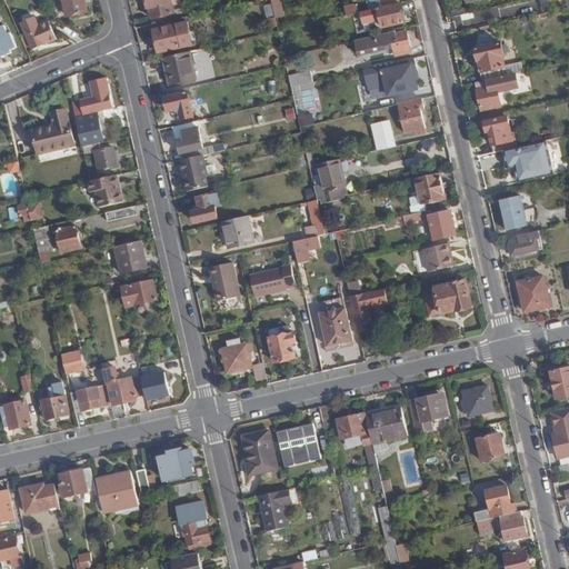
[(63,0),(68,16),(89,12),(86,0),(63,0)]
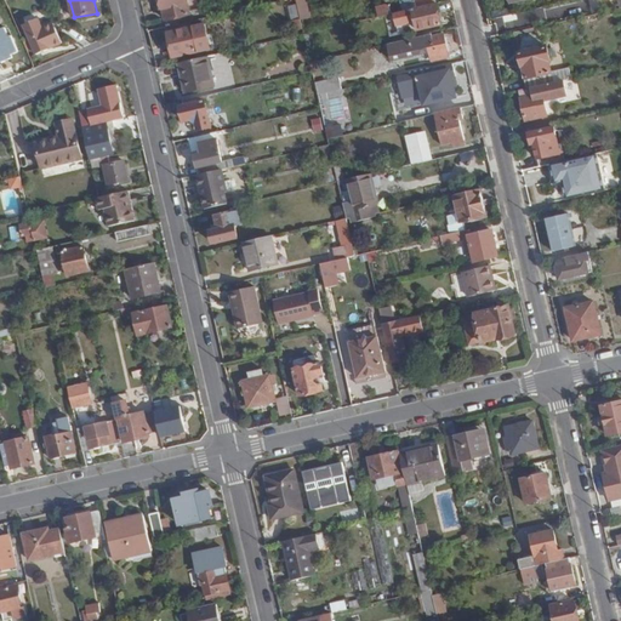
[(189,13),(187,0),(160,0),(165,18),(189,13)]
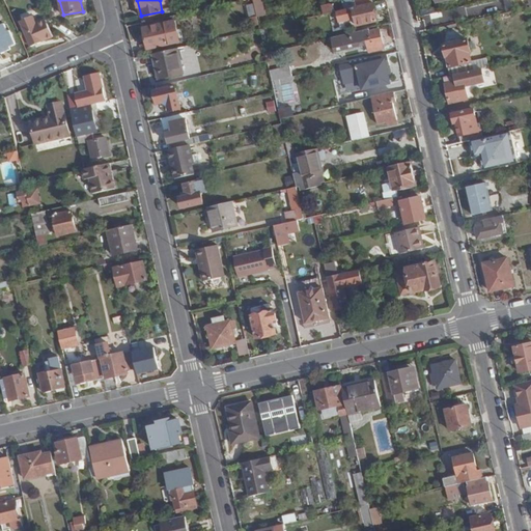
[(324,14),(344,8),(342,1),(322,5),(324,14)]
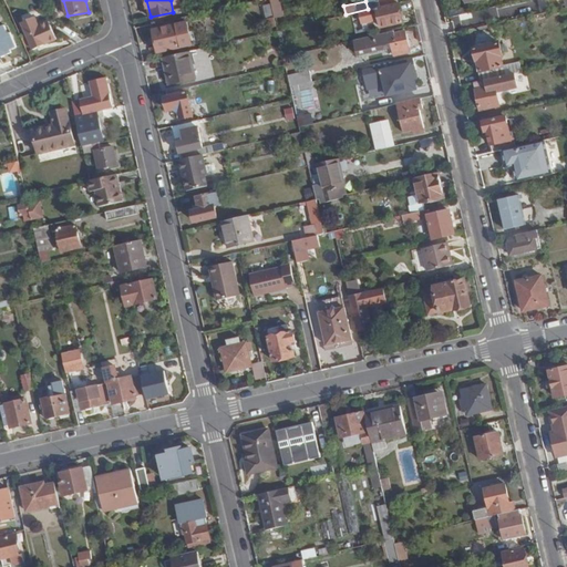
[(269,27),(277,26),(271,3),(271,2),(264,4),(269,27)]
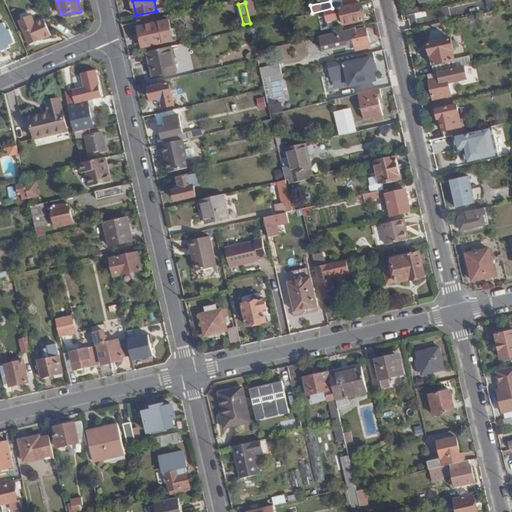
[(364,19),(360,2),(359,2),(344,6),(341,6),(342,10),(337,11),(338,18),(343,17),(345,24),(364,19)]
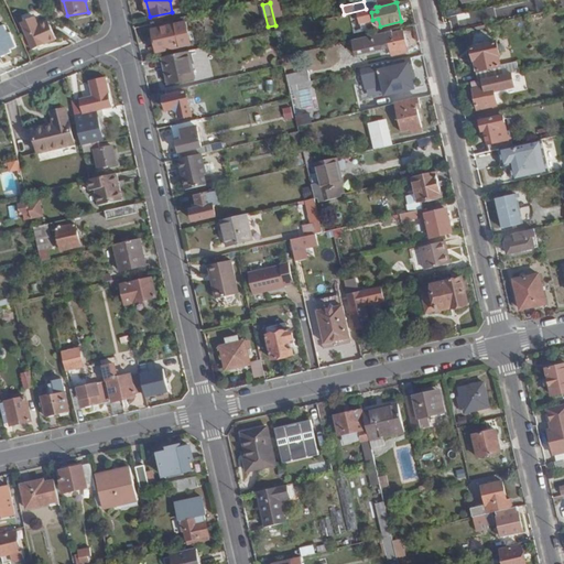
[(43,44),(56,40),(50,22),(40,26),(35,18),(21,24),(33,51),(43,46),(43,44)]
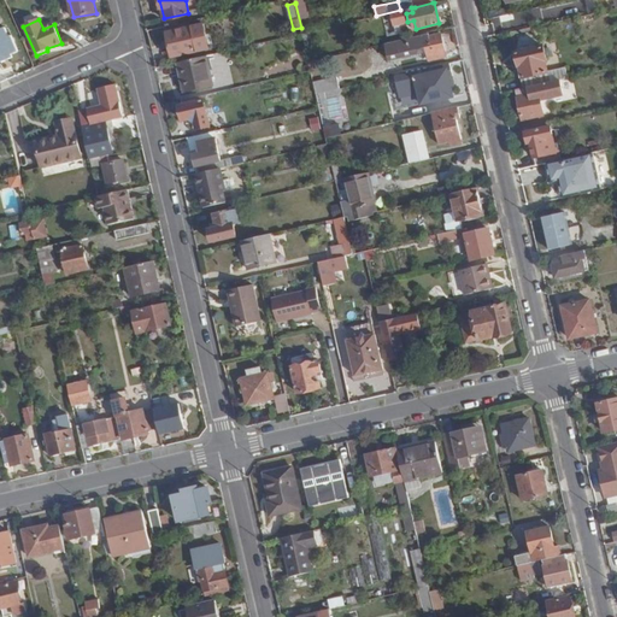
[(197,50),(191,27),(166,31),(172,56),(197,50)]
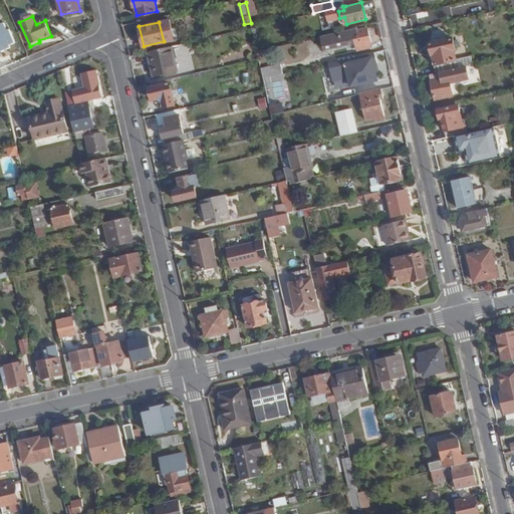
[(258,26),(252,27),(254,38),(260,36),(258,26)]
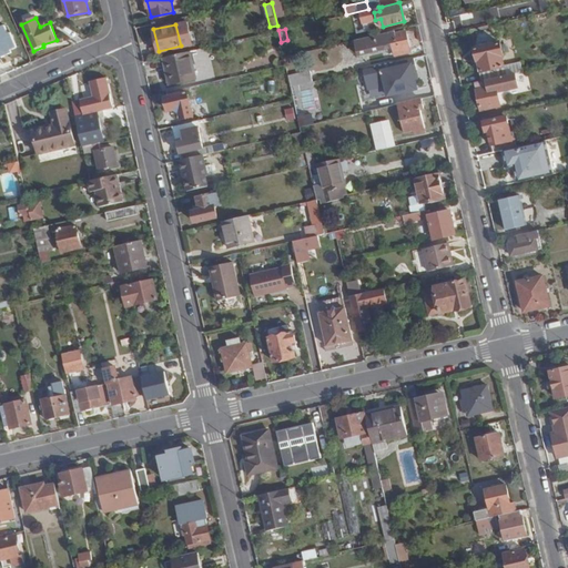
[(395,33),(395,30),(355,40),(357,51),(367,49),(368,52),(393,47),(396,56),(409,52),(408,49),(409,48),(406,30),(395,33)]
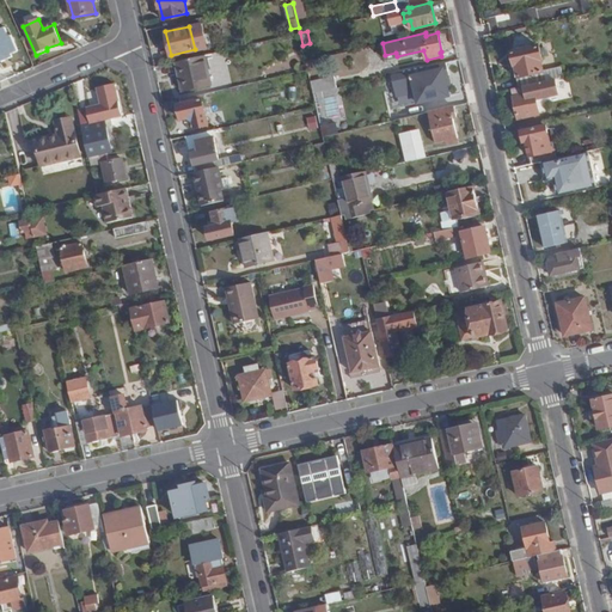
[(0,62),(13,57),(12,55),(19,51),(12,36),(0,41),(0,62)]
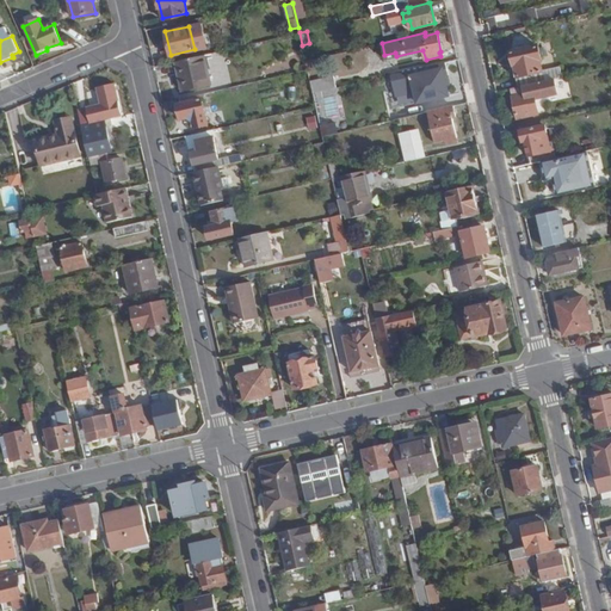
[(519,87),(554,79),(562,78),(560,67),(543,71),(541,61),(543,59),(539,47),(513,53),(516,66),(514,67),(519,87)]
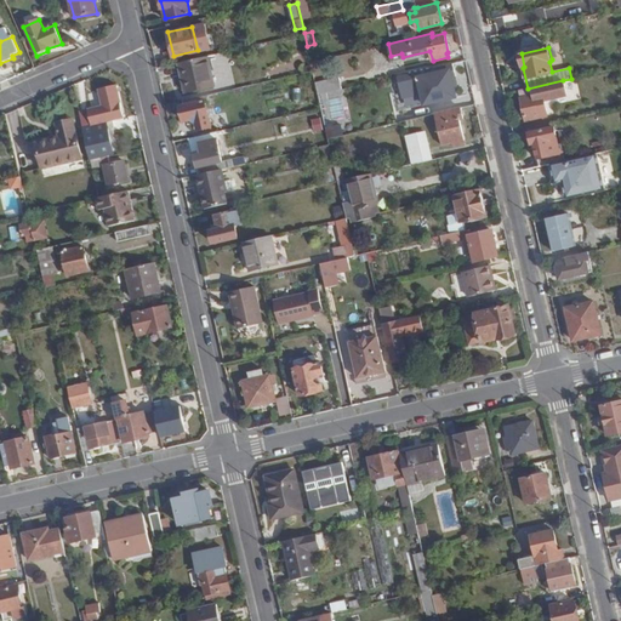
[(206,56),(180,62),(187,91),(214,85),(206,56)]
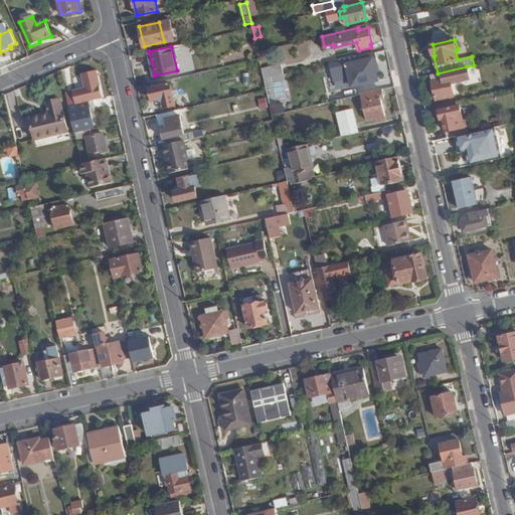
[(372,60),(370,53),(363,55),(365,61),(372,60)]
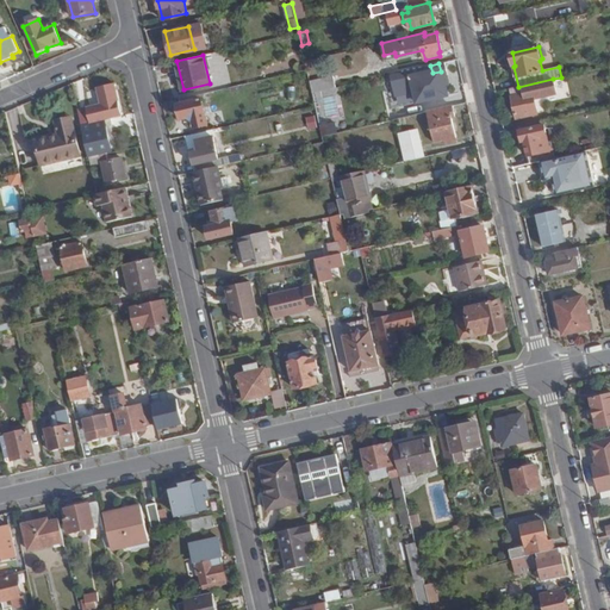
[(430,66),(396,74),(397,80),(408,78),(409,81),(422,79),(427,99),(450,94),(444,70),(441,72),(433,73),(430,66)]
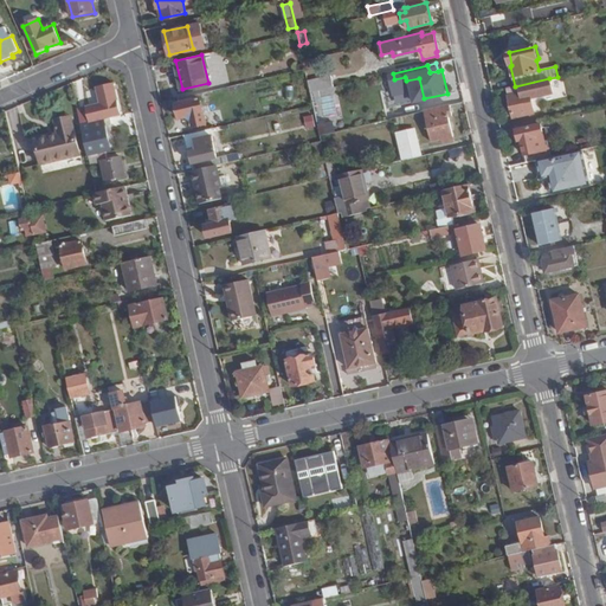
[(308,81),(310,91),(334,86),(330,76),(308,81)]
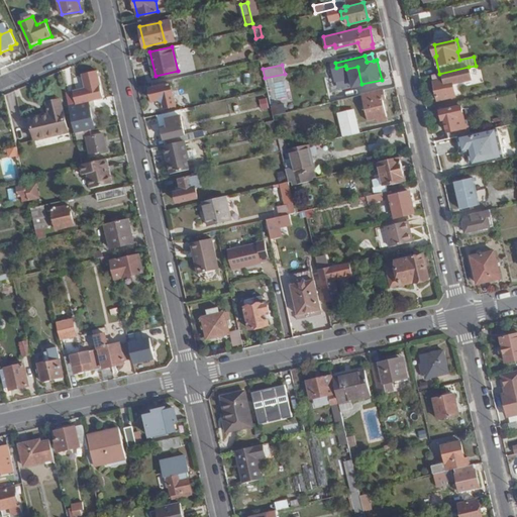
[(439,74),(433,75),(439,100),(456,96),(453,84),(472,80),(469,67),(439,74)]
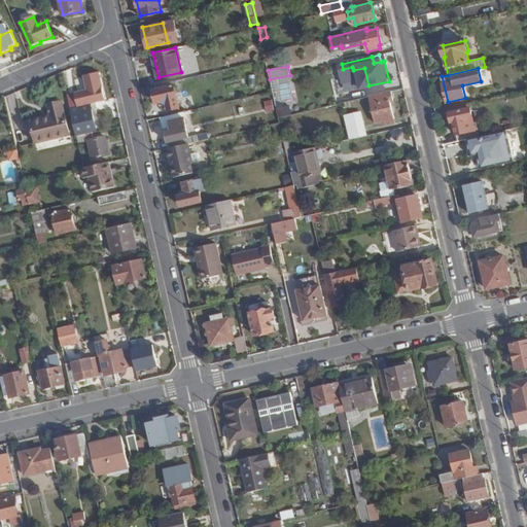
[(84,91),(72,93),(75,105),(103,100),(98,72),(81,75),(84,91)]
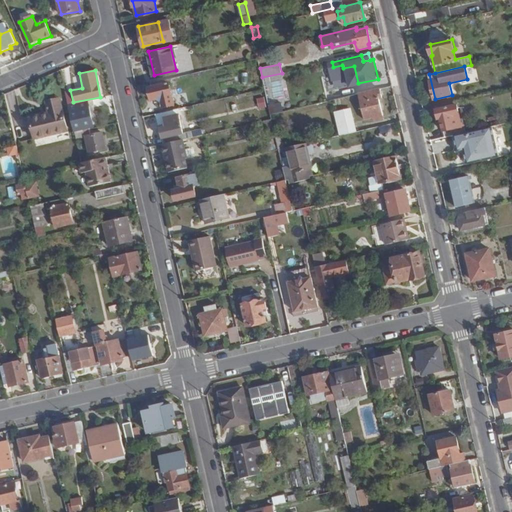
[(166,79),(151,82),(152,86),(149,88),(151,99),(159,98),(162,100),(164,107),(174,104),(169,83),(167,83),(166,79)]
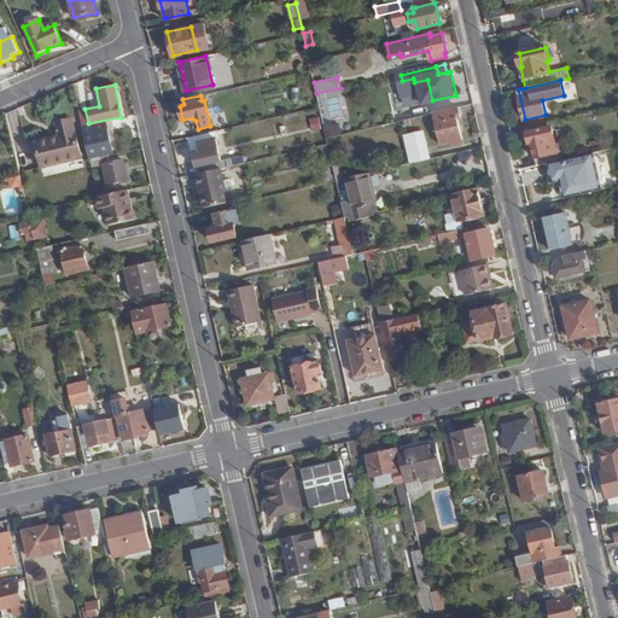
[(459,108),(432,114),(435,121),(460,115),(459,108)]
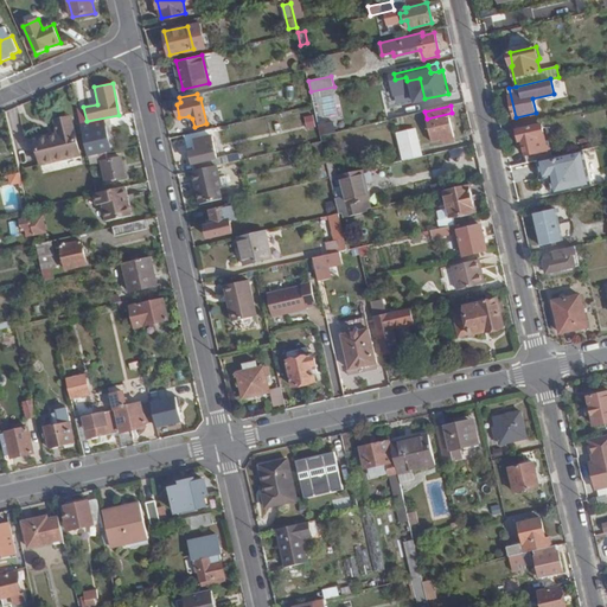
[(452,113),(427,119),(432,141),(441,139),(454,136),(449,116),(453,115),(452,113)]
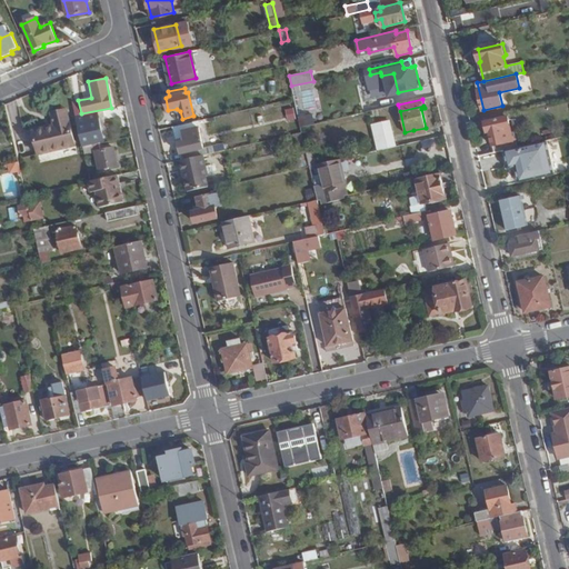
[(68,110),(52,115),(55,125),(33,130),(39,153),(76,145),(68,110)]
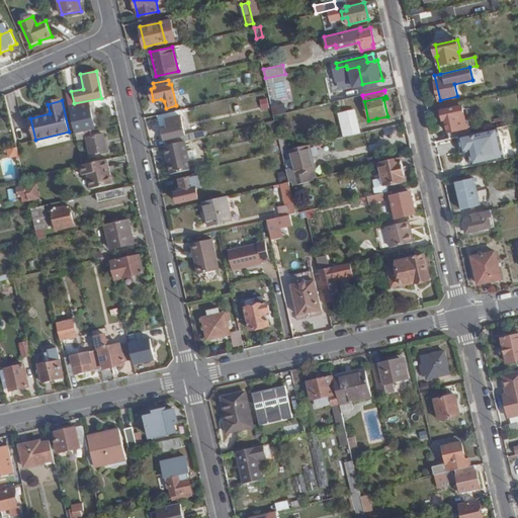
[(95,100),(70,106),(76,134),(90,131),(96,128),(91,108),(96,106),(95,100)]
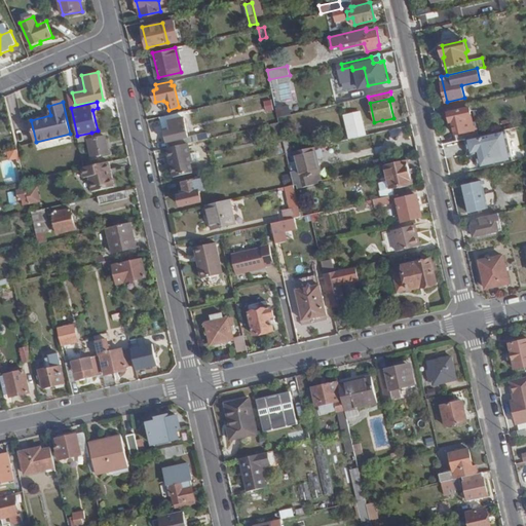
[(289,105),(276,109),(278,118),(291,115),(289,105)]
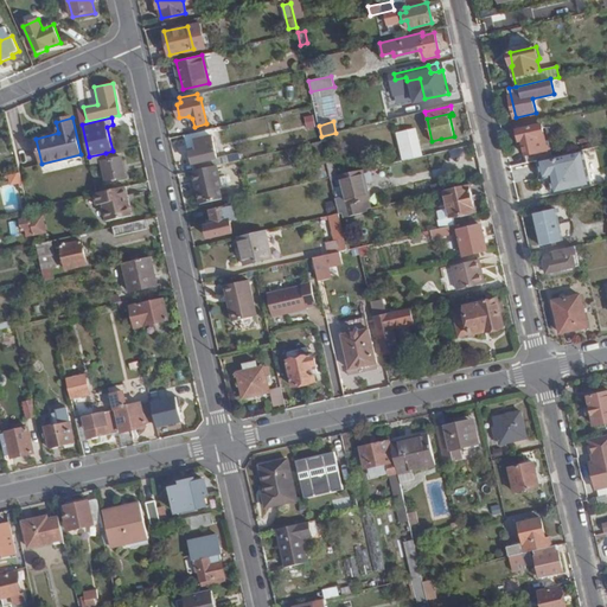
[(538,121),(517,126),(522,145),(524,145),(528,163),(541,160),(554,157),(551,146),(547,147),(547,141),(542,125),(538,125),(538,121)]
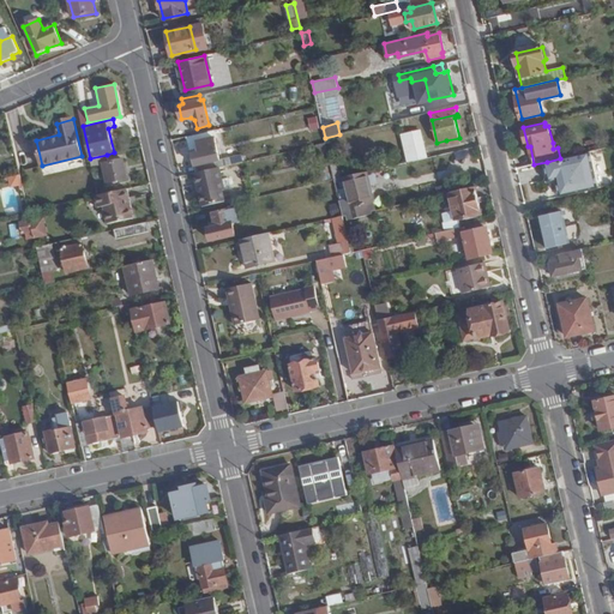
[(402,133),(408,162),(426,158),(419,130),(402,133)]
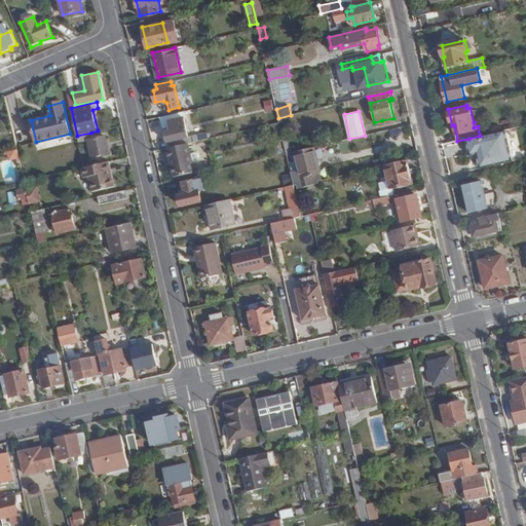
[(170,147),(188,143),(198,140),(196,135),(188,136),(186,129),(190,128),(189,122),(185,123),(183,117),(168,120),(171,129),(165,130),(170,147)]
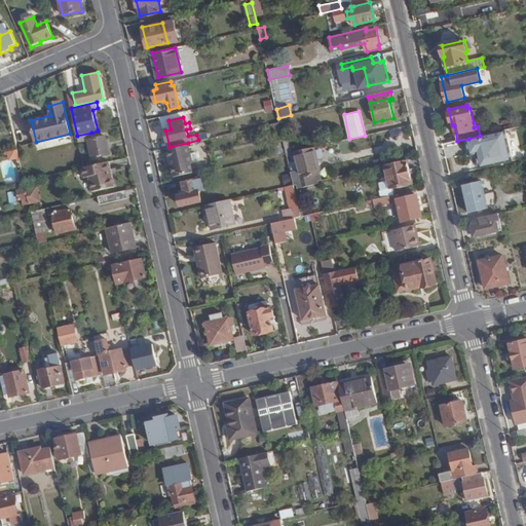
[(480,136),(468,139),(472,155),(479,154),(481,163),(487,162),(488,167),(515,161),(508,129),(480,136)]
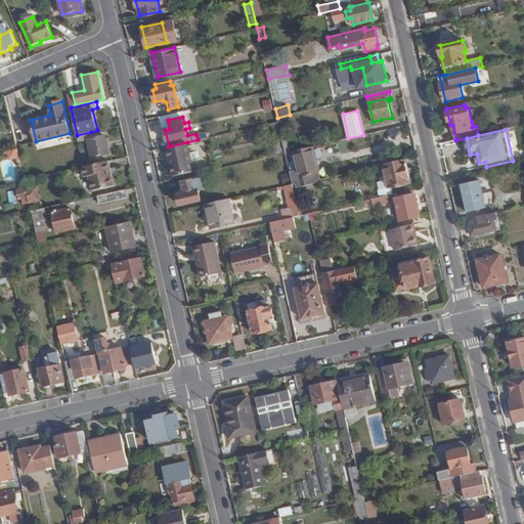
[(91,132),(77,135),(78,142),(88,140),(92,156),(107,151),(104,136),(93,138),(91,132)]
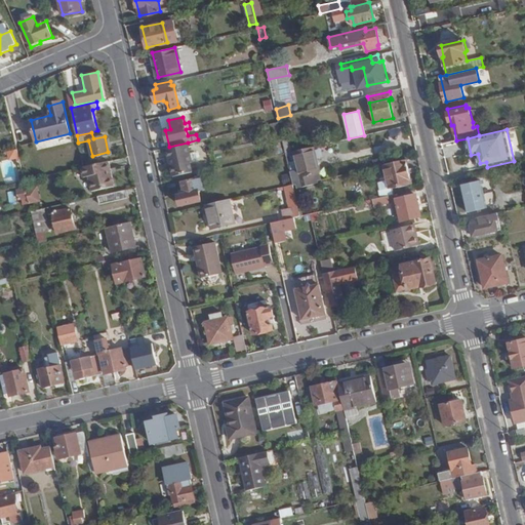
[(283,140),(286,153),(292,152),(289,139),(283,140)]
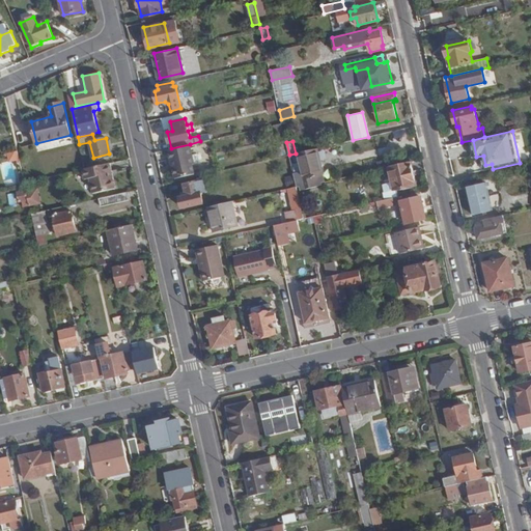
[(171,148),(169,149),(176,177),(194,173),(192,164),(195,163),(190,144),(171,148)]
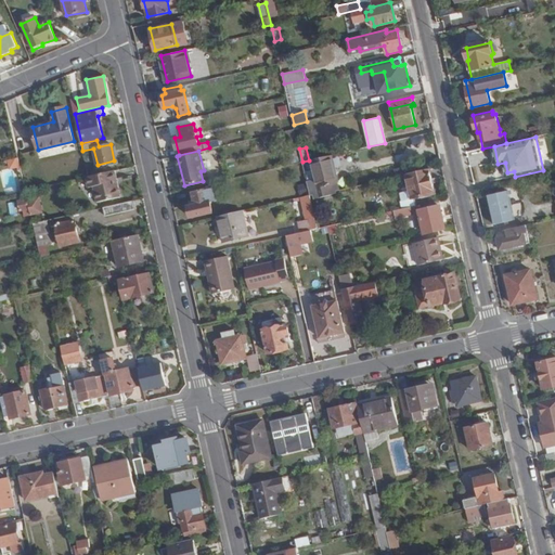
[(307,182),(310,195),(313,194),(313,197),(336,192),(336,190),(338,190),(337,182),(337,180),(332,155),(309,160),(302,162),(302,165),(311,163),(315,180),(307,182)]
